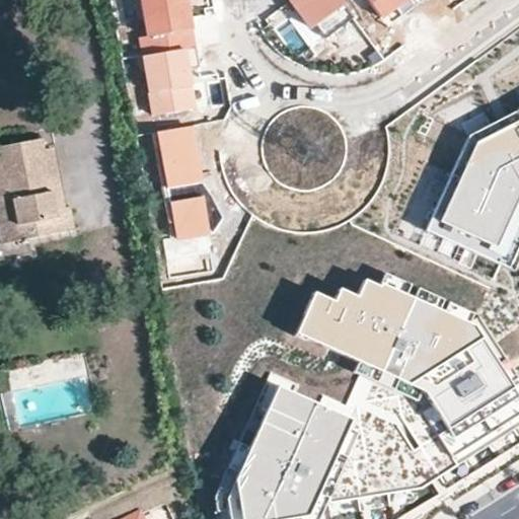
[(140,35),(143,54),(193,46),(184,0),(141,0),(147,34),(140,35)]
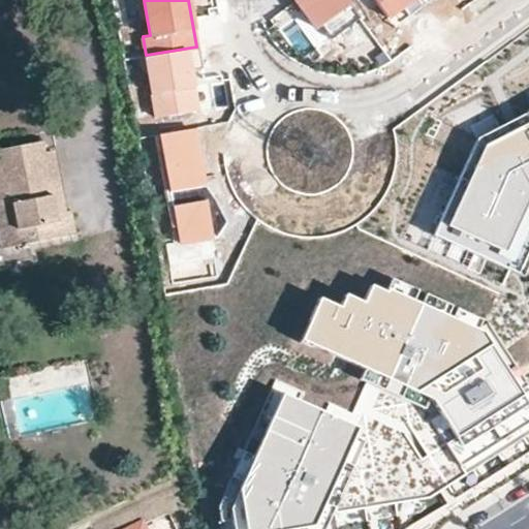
[(361,18),(347,0),(297,0),(317,27),(321,24),(332,38),(361,18)]
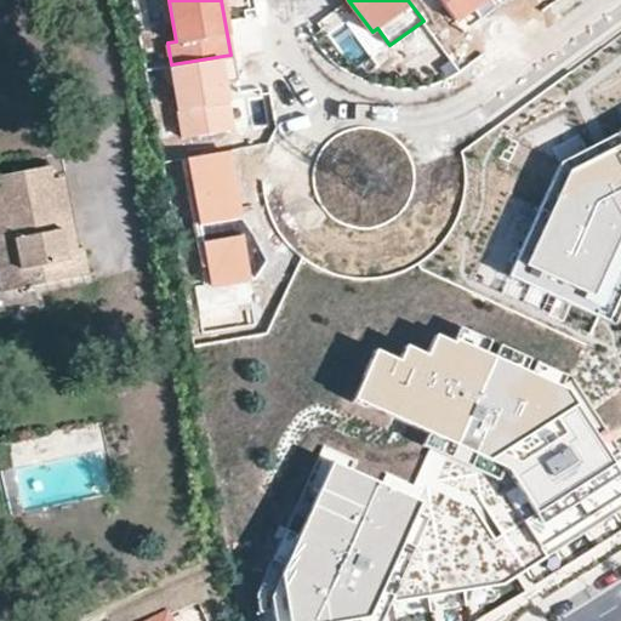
[(484,0),(439,0),(455,22),(484,0)]
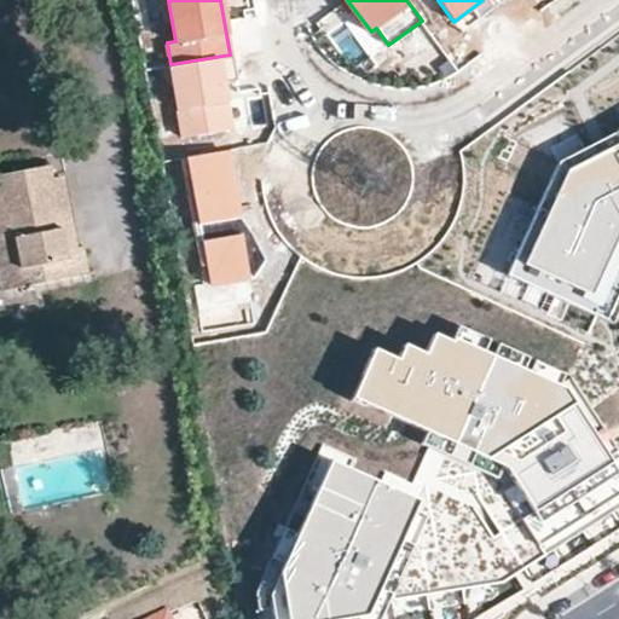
[(493,7),(487,0),(482,0),(453,22),(461,32),(493,7)]
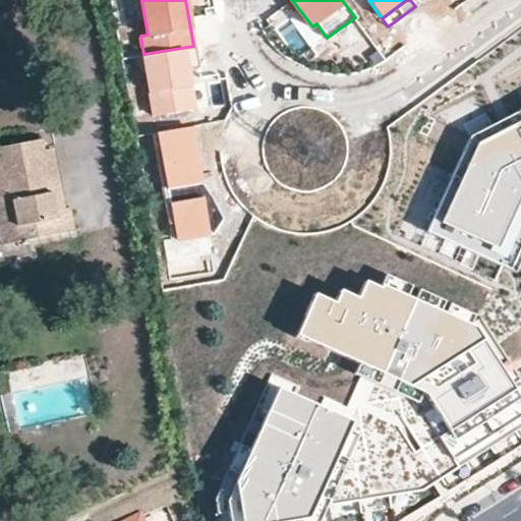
[(195,46),(143,54),(154,115),(193,108),(186,68),(199,66),(195,46)]
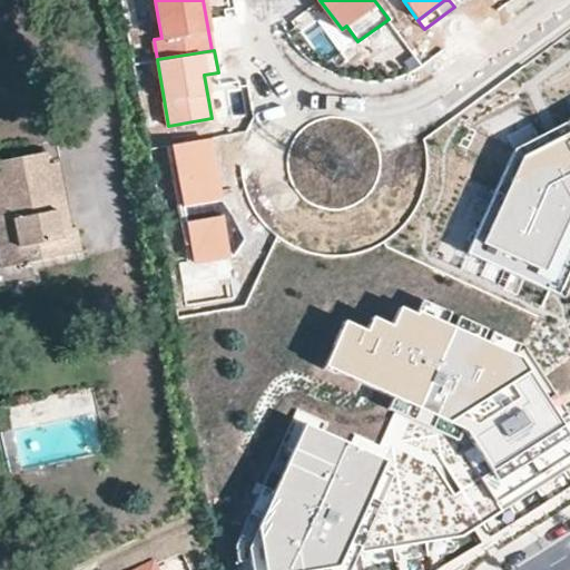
[(569,109),(511,135),(457,247),(551,288),(569,245),(569,222),(564,219),(569,207),(569,206),(569,109)]
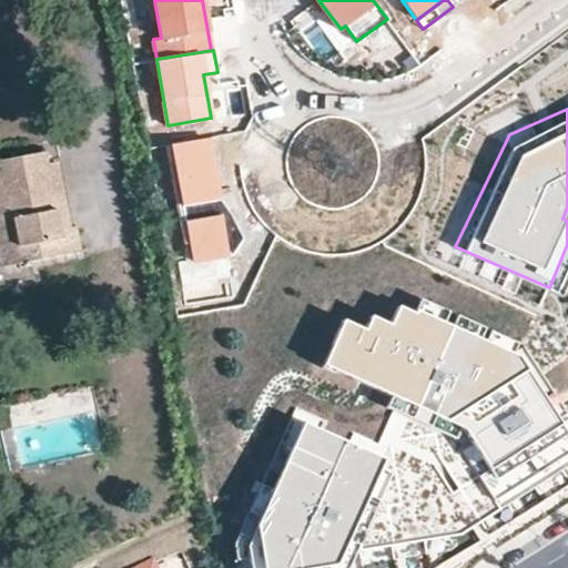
[(229,255),(209,137),(171,142),(191,262),(229,255)]
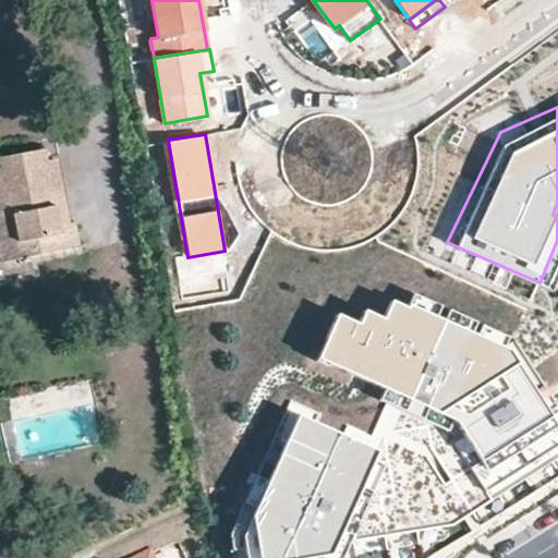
[(29,256),(74,249),(69,223),(64,225),(50,149),(0,158),(0,229),(5,261),(29,256)]
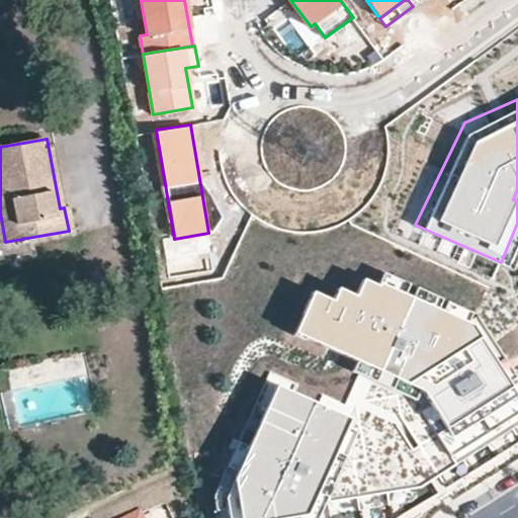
[(0,260),(30,254),(27,238),(5,242),(0,212),(0,260)]
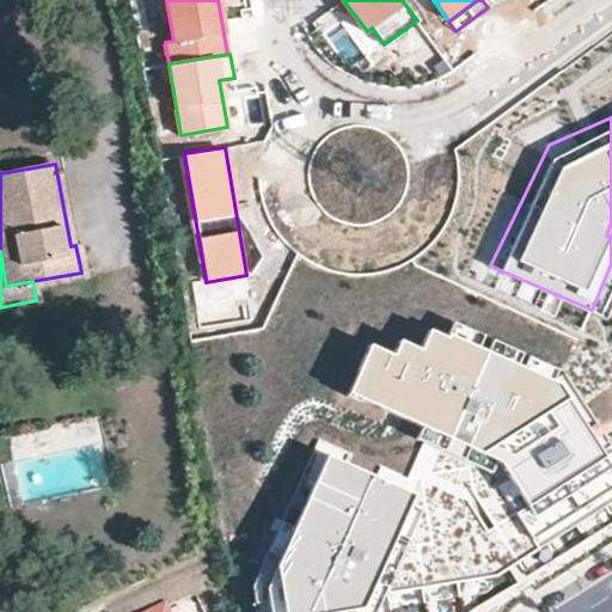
[(359,375),(372,372),(361,342),(348,347),(359,375)]
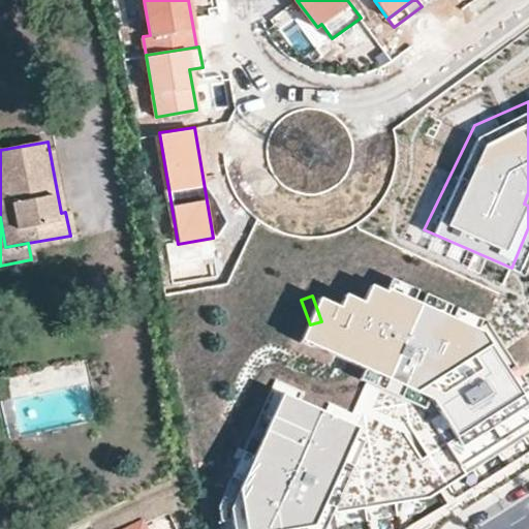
[(352,419),(278,385),(224,490),(230,528),(318,528),(316,518),(429,498),(442,485),(528,427),(528,381),(487,318),(472,325),(390,297),(385,317),(363,309),(352,321),(332,312),(312,356),(371,380),(352,419)]
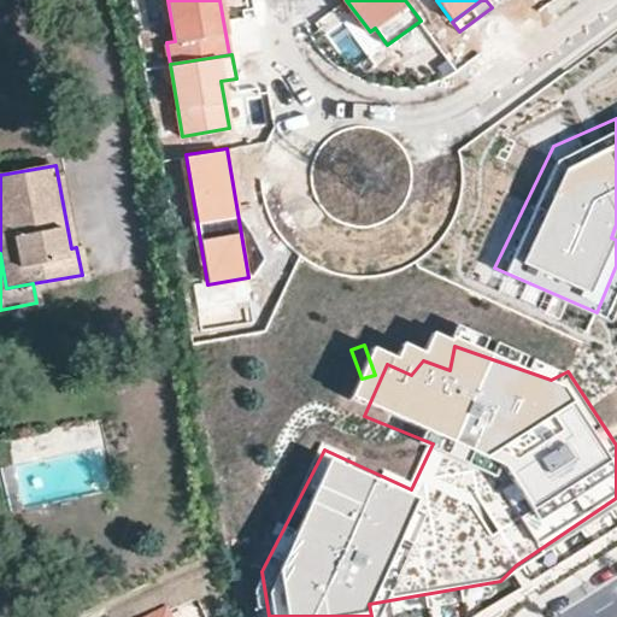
[(0,498),(4,513),(22,509),(12,464),(0,465),(0,498)]
